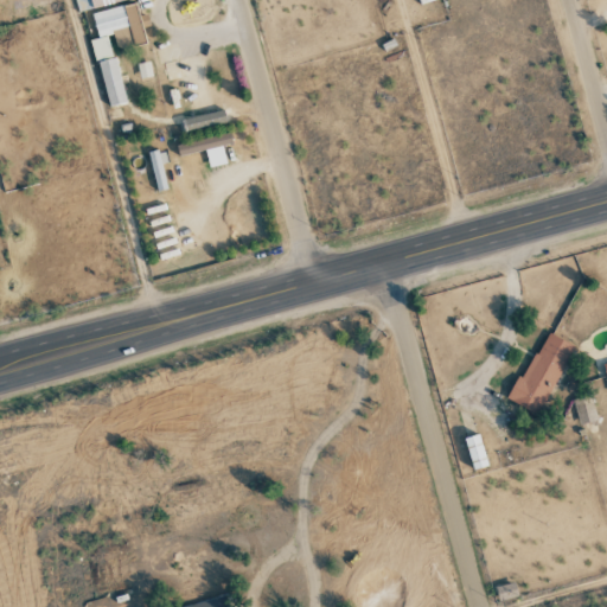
[(75,0),(77,12),(128,0),(75,0)]
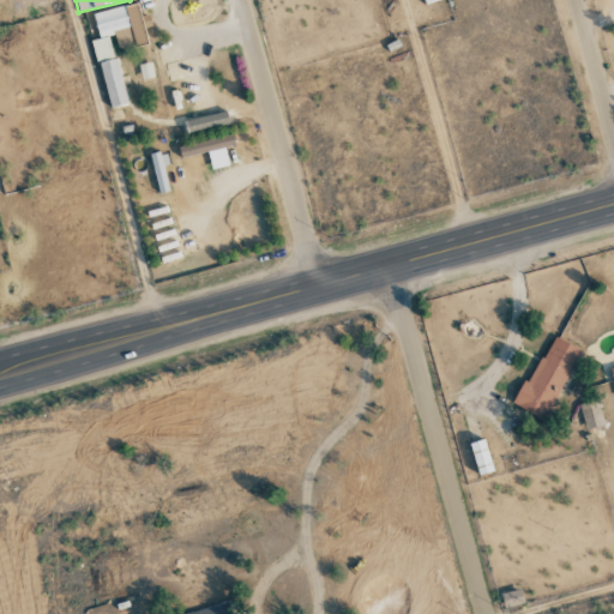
[(92,13),(98,40),(91,41),(95,61),(113,58),(108,37),(114,36),(118,50),(146,44),(137,4),(92,13)]
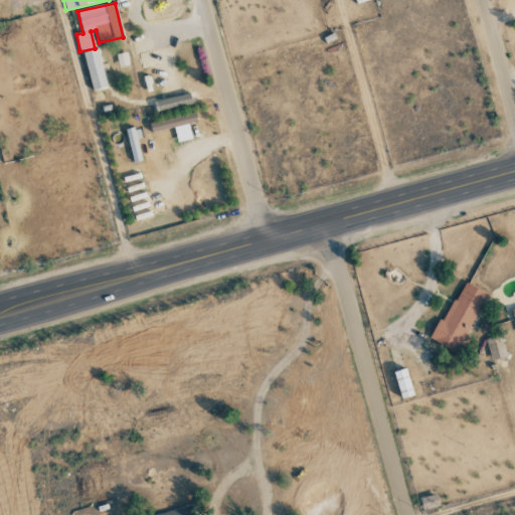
[(92,91),(108,88),(100,48),(83,51),(92,91)]
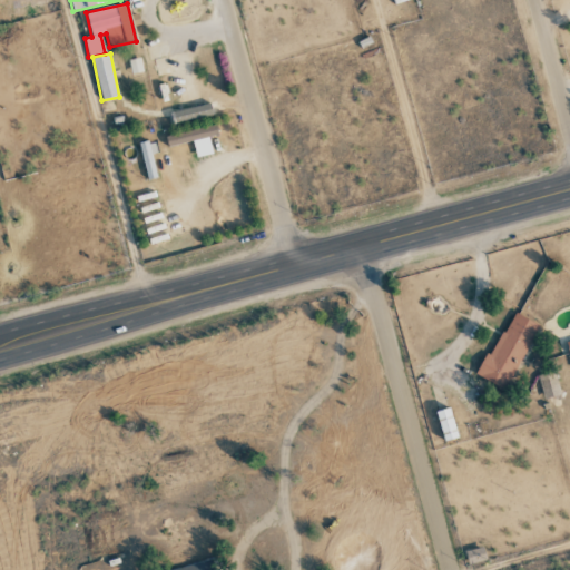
[(213,114),(209,102),(172,114),(175,125),(213,114)]
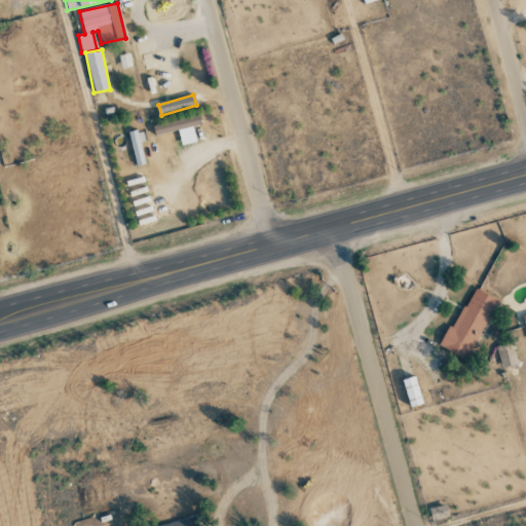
[(178,130),(181,145),(195,142),(192,126),(200,124),(199,116),(153,125),(155,136),(178,130)]
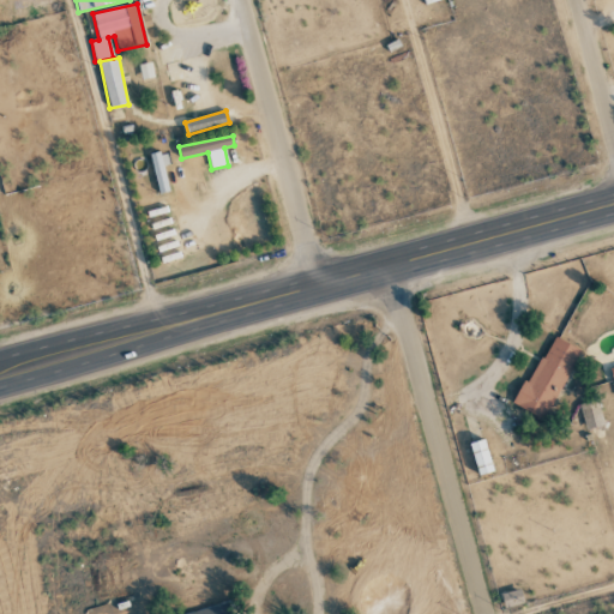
[(169,191),(163,164),(168,163),(166,152),(150,155),(158,193),(169,191)]
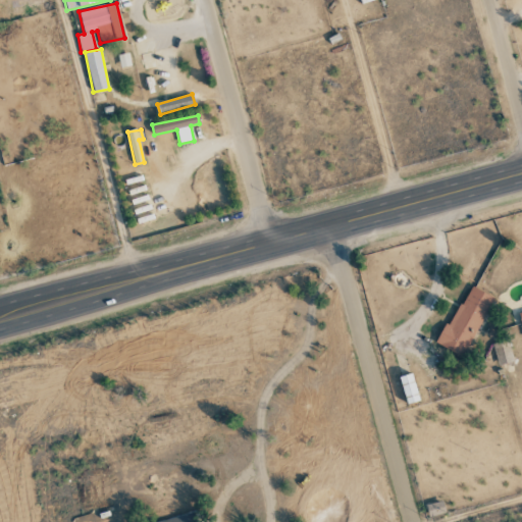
[(492,297),(468,284),(437,345),(463,357),(492,297)]
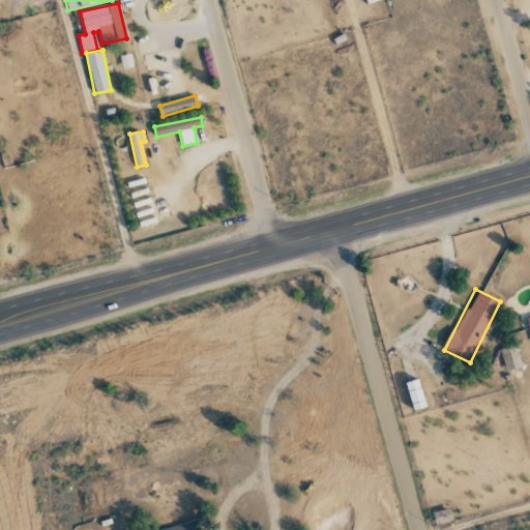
[(505,371),(522,367),(518,346),(500,349),(505,371)]
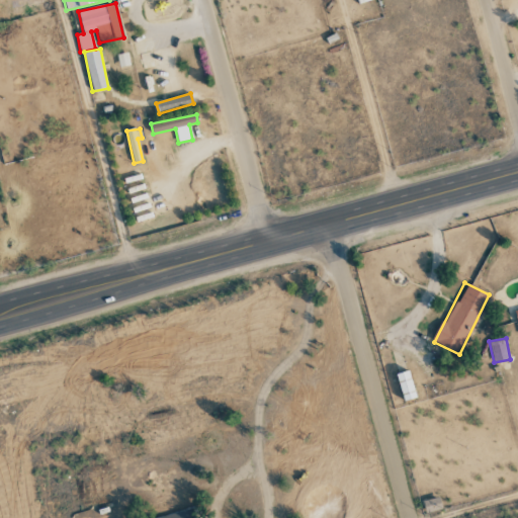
[(416,398),(408,370),(396,374),(403,401),(416,398)]
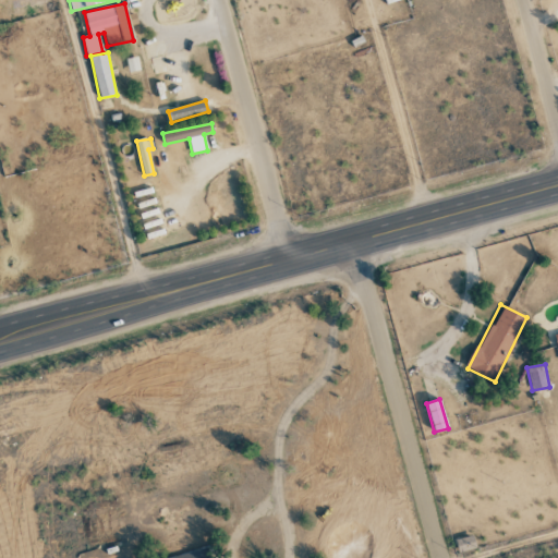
[(459,553),(475,548),(473,535),(456,540),(459,553)]
